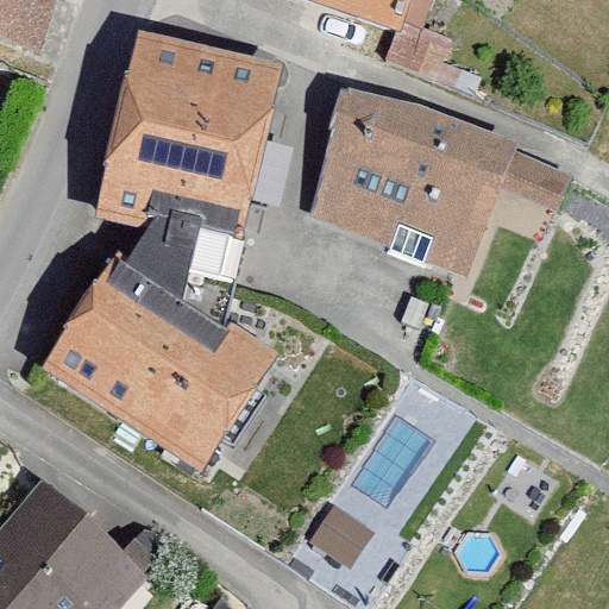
[(0,0),(0,42),(42,56),(60,0),(0,0)]
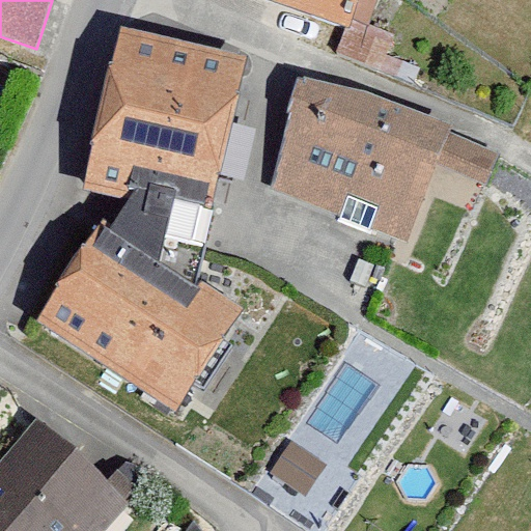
[(275,0),(348,27),(358,0),(275,0)]
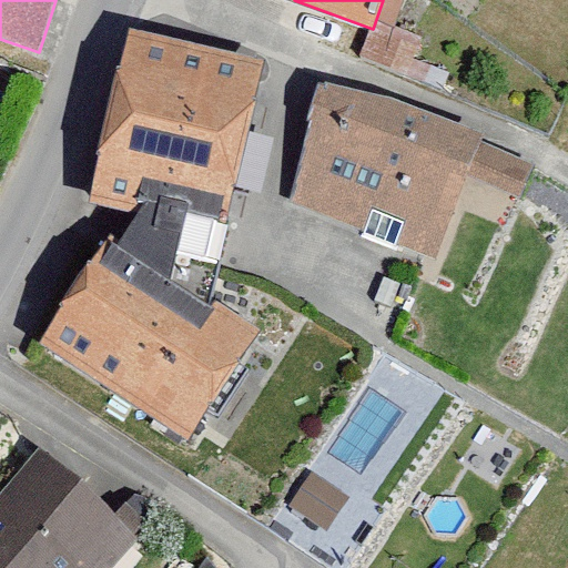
[(131,30),(95,195),(142,205),(185,214),(229,224),(264,59),(131,30)]
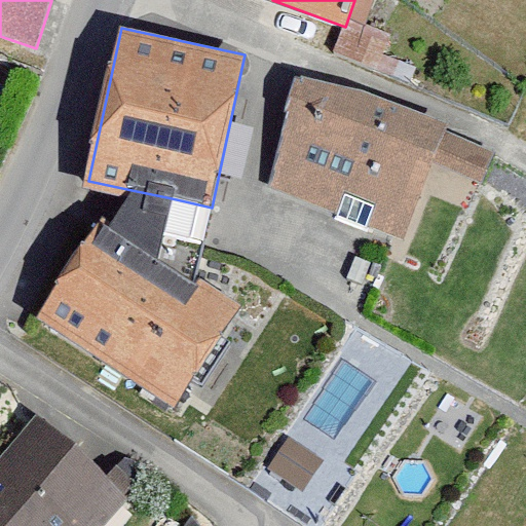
[(369,91),(292,75),(270,188),(407,242),(451,126),(369,91)]
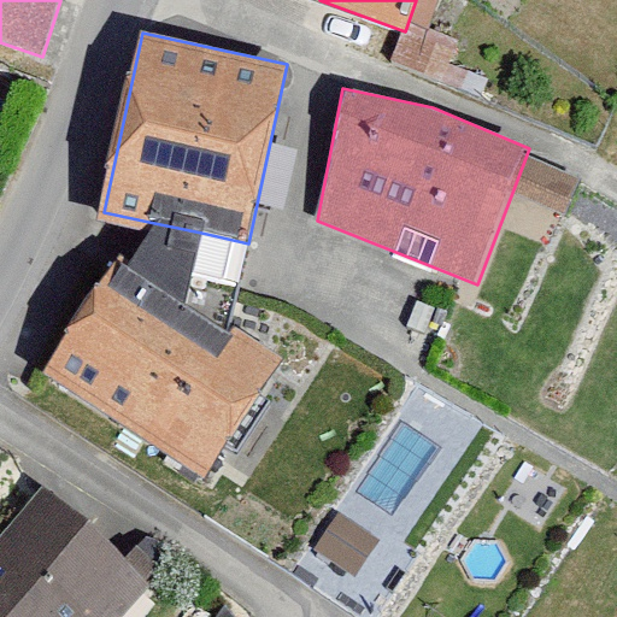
[(39,372),(205,482),(288,358),(234,322),(228,333),(186,306),(201,233),(154,223),(128,264),(116,256),(39,372)]
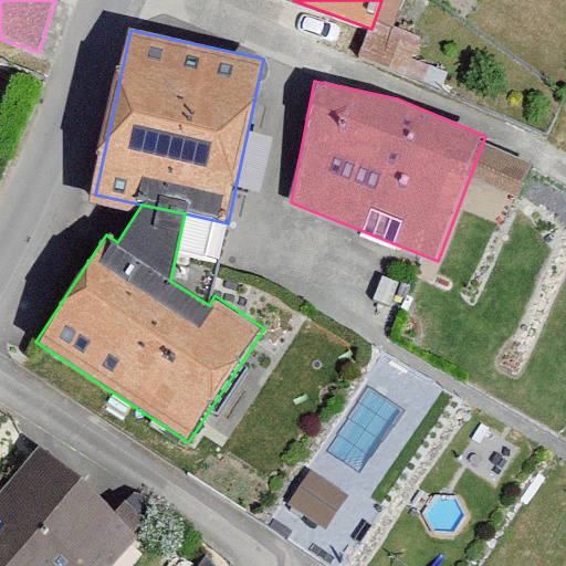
[(119,565),(139,543),(40,458),(0,504),(0,565),(74,565),(80,561),(85,565),(119,565)]
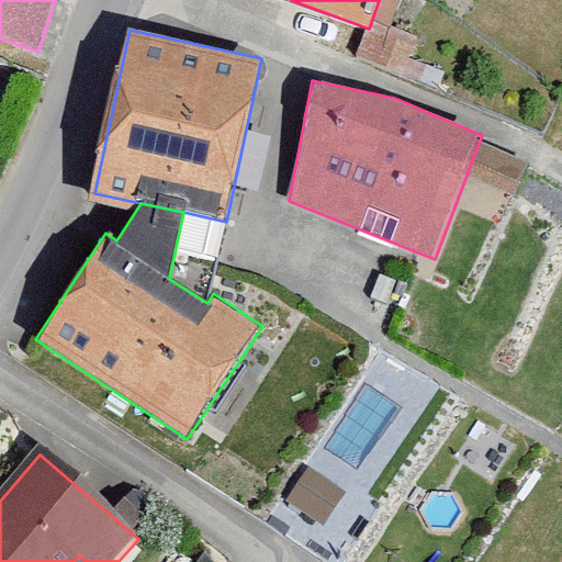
All buildings are outlined.
